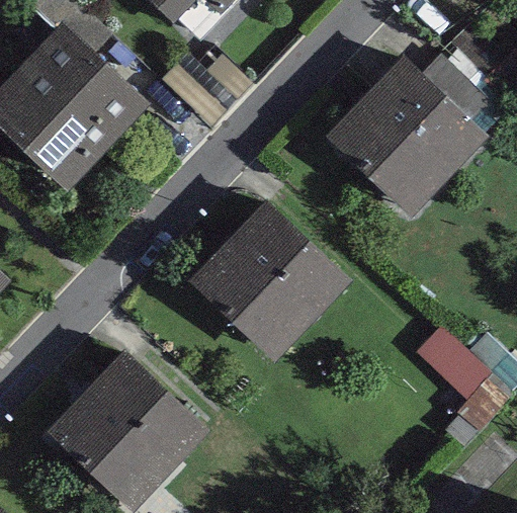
[(150,0),(195,41),(233,0),(150,0)]
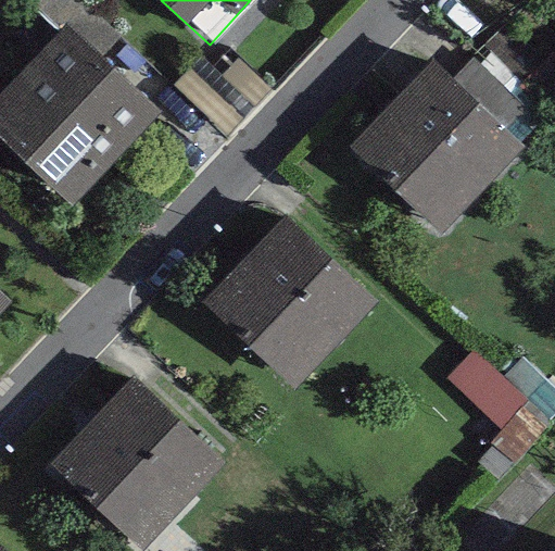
[(158,113),(66,24),(0,94),(0,135),(70,204),(158,113)]
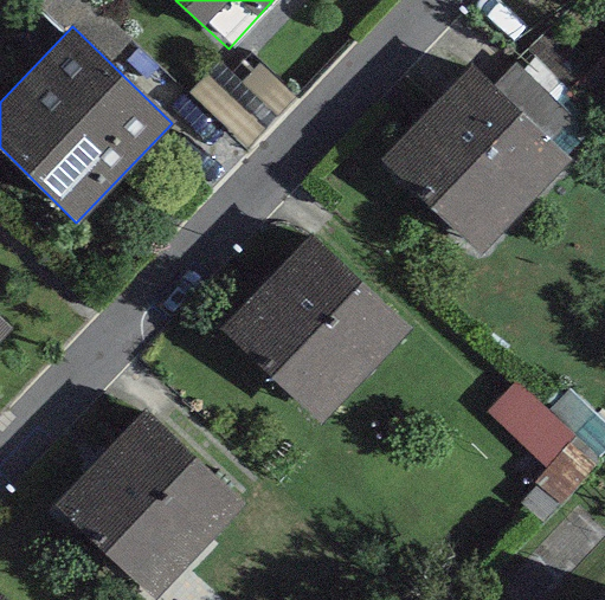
[(568,159),(470,65),(380,160),(478,253),(568,159)]
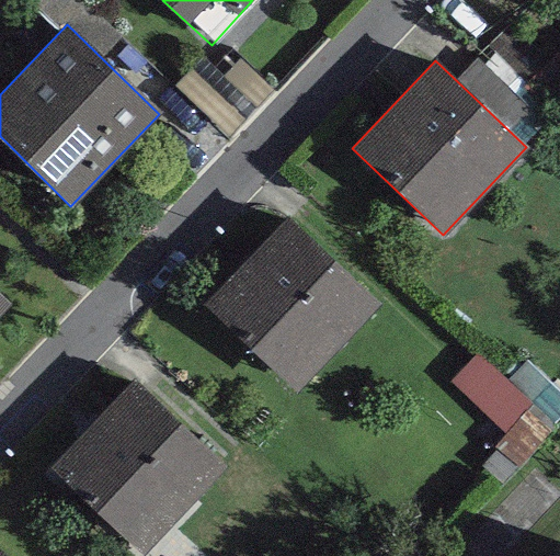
[(377,303),(288,215),(203,303),(293,388),(377,303)]
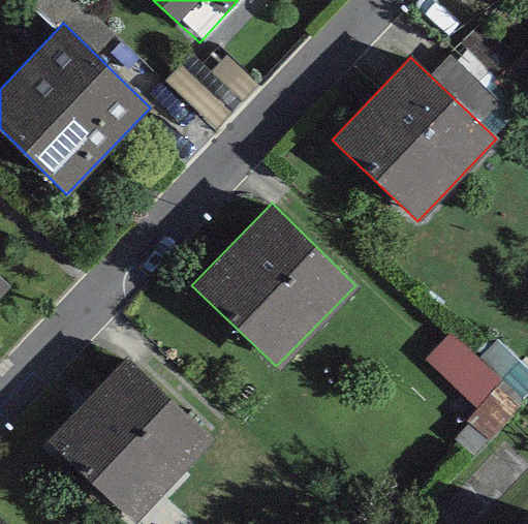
[(208,436),(125,359),(51,438),(133,515),(208,436)]
